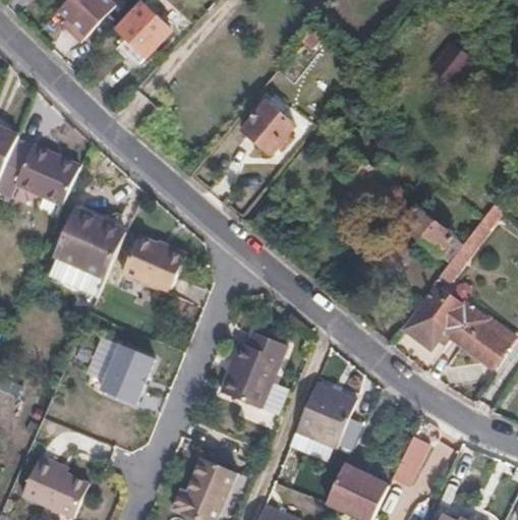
[(79,40),(116,2),(113,0),(64,0),(57,8),(72,25),(69,29),(79,40)]
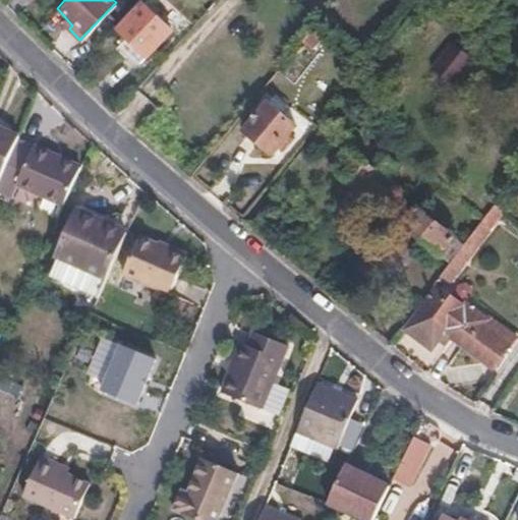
[(137,64),(169,32),(139,4),(116,30),(126,39),(118,47),(137,64)]
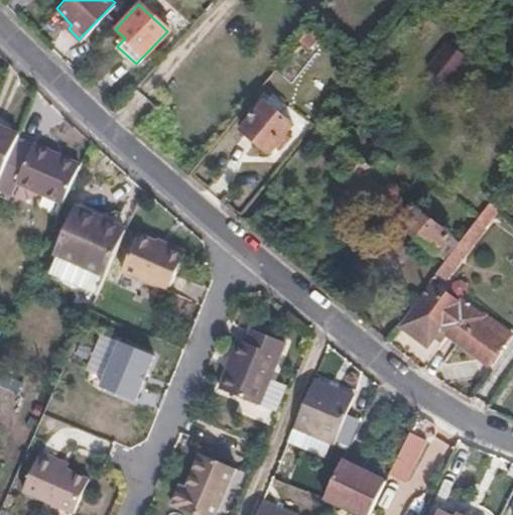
[(449,83),(468,59),(445,42),(426,67),(449,83)]
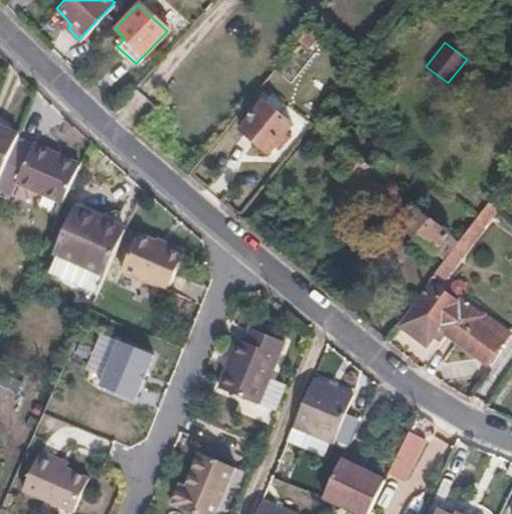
[(263,159),(288,131),(261,108),(236,135),(263,159)]
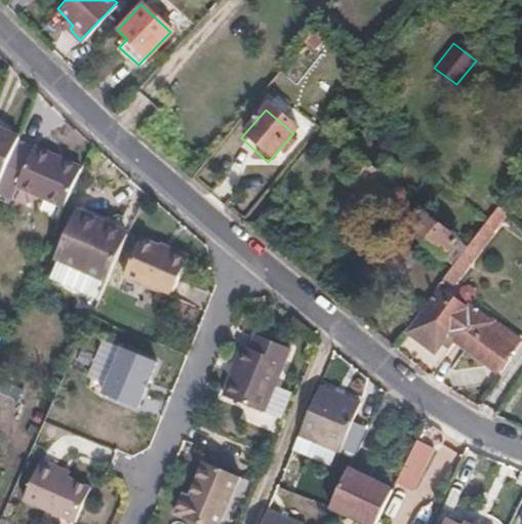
[(0,179),(17,139),(0,130),(0,179)]
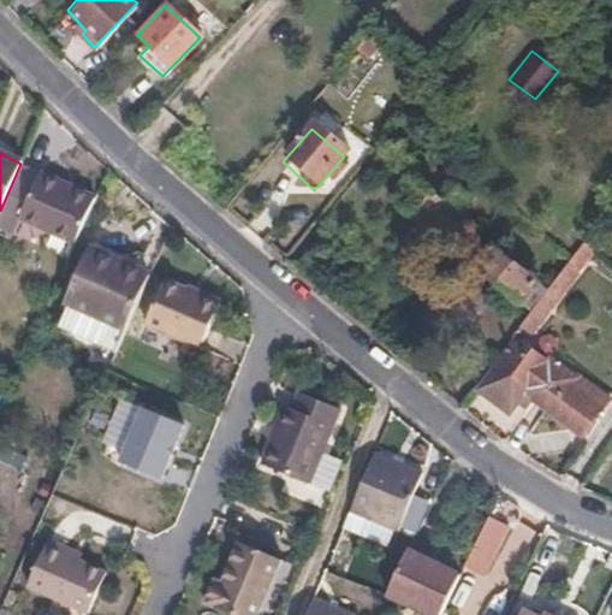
[(97,189),(61,172),(24,155),(21,164),(0,211),(0,218),(17,225),(24,208),(77,232),(97,189)]
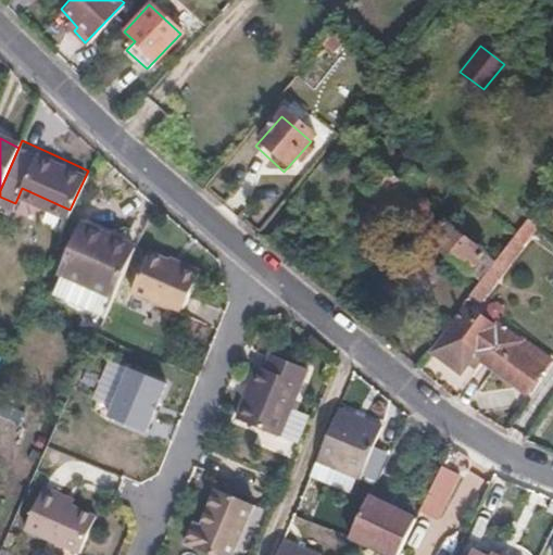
[(104,311),(136,241),(83,217),(52,288),(104,311)]
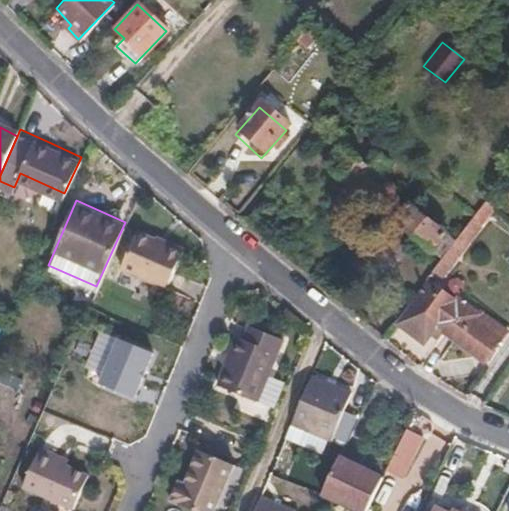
[(444,234),(409,203),(394,219),(430,251),(444,234)]
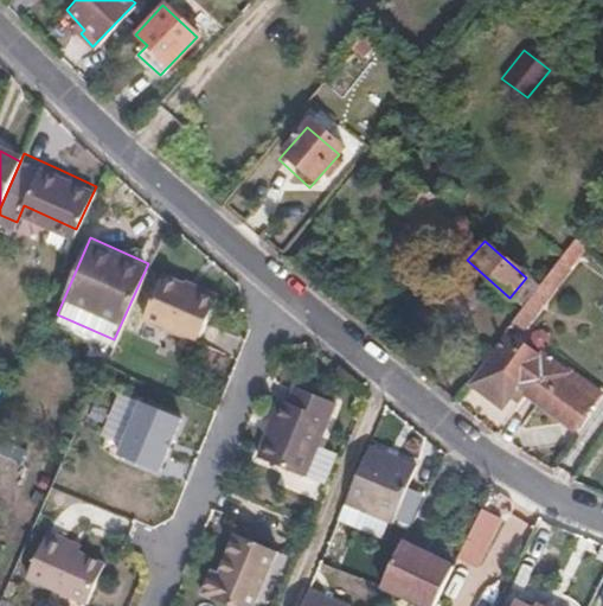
[(520,335),(583,250),(571,241),(507,325),(520,335)]
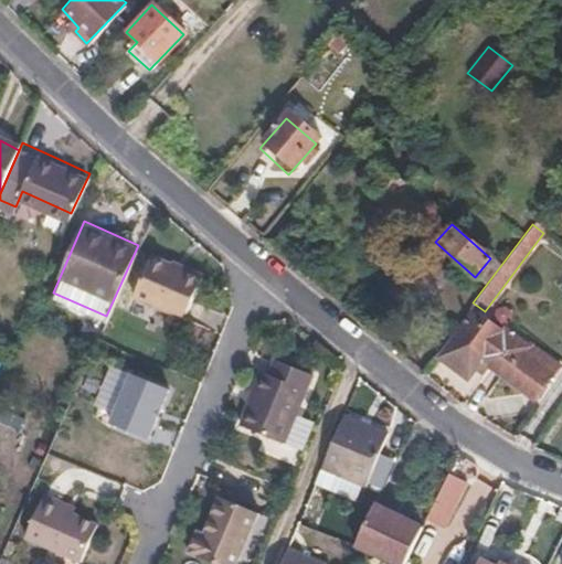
[(184,314),(201,273),(151,251),(135,290),(184,314)]
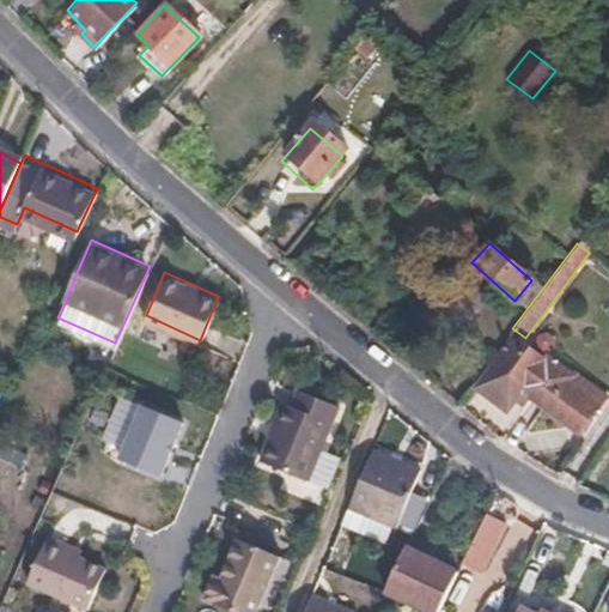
[(568,376),(542,357),(540,362),(511,340),(474,388),(505,412),(519,394),(572,436),(602,399),(584,385),(579,394),(564,383),(568,376)]
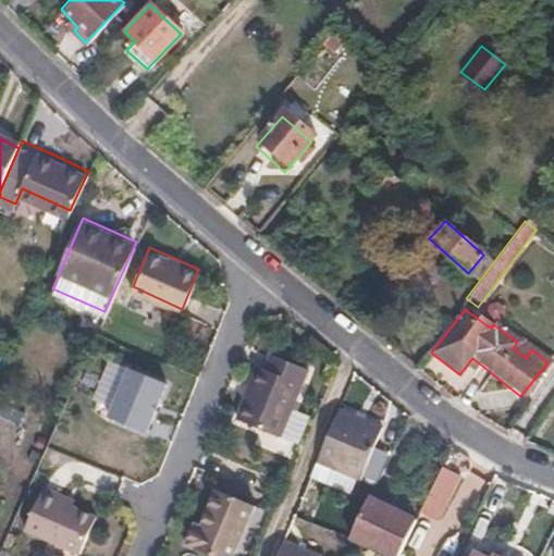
[(280,436),(308,369),(270,353),(263,369),(257,367),(236,419),(280,436)]
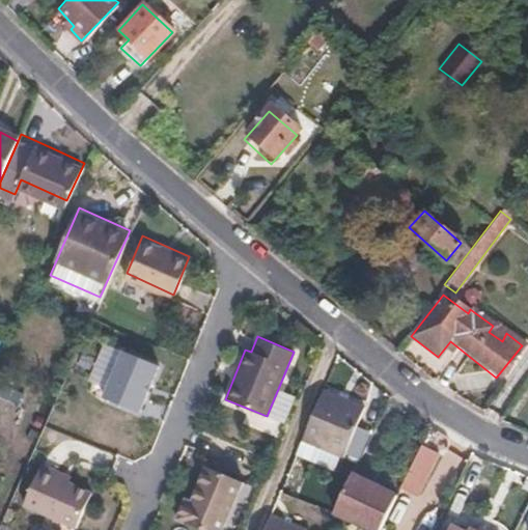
[(157,364),(121,351),(117,359),(102,396),(136,412),(154,374),(157,364)]
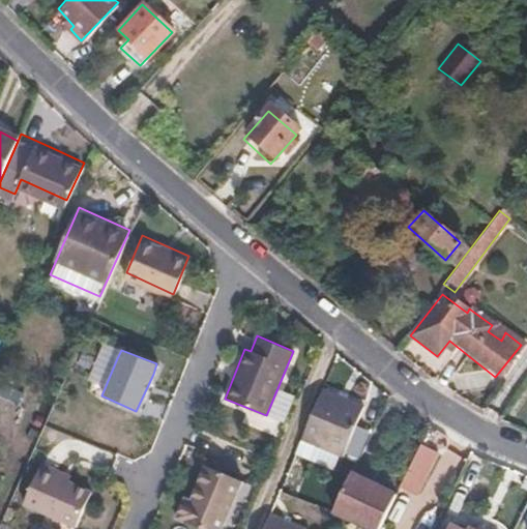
[(364,410),(325,392),(323,395),(302,441),(343,460),(364,410)]
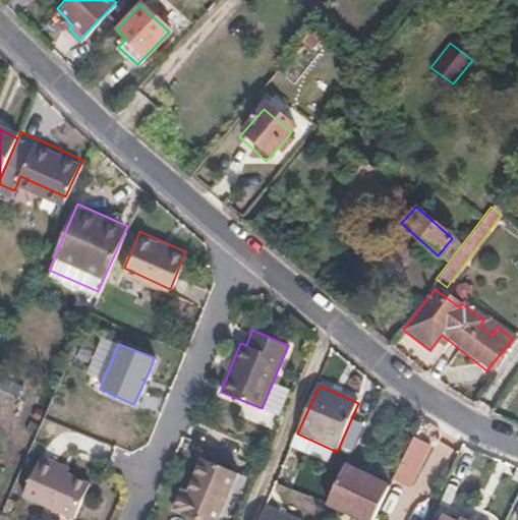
[(54,455),(59,431),(43,428),(39,452),(54,455)]
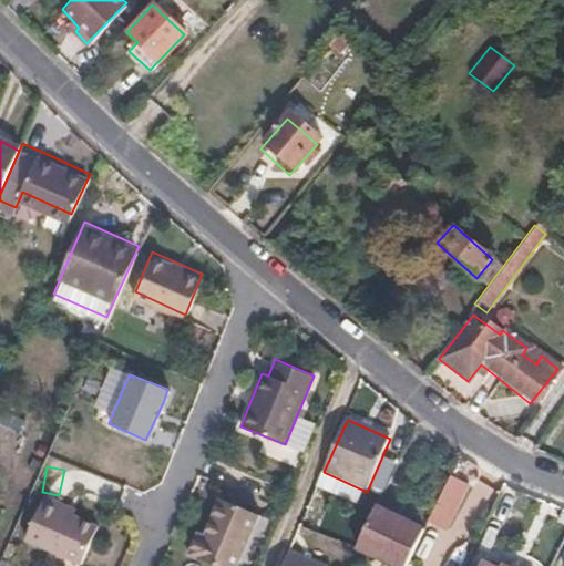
[(447,527),(468,485),(449,476),(428,517),(447,527)]
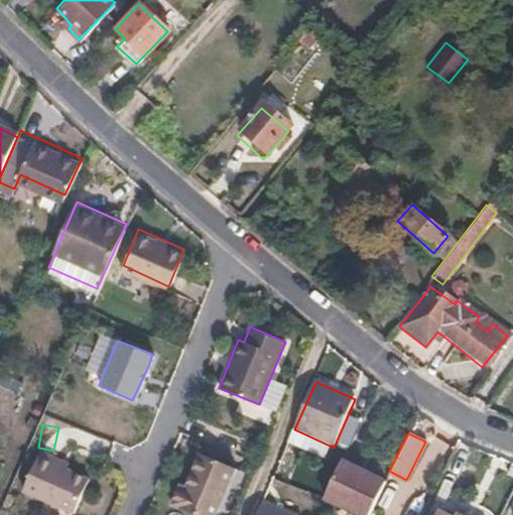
[(72,512),(87,478),(66,468),(68,463),(38,451),(21,490),(72,512)]
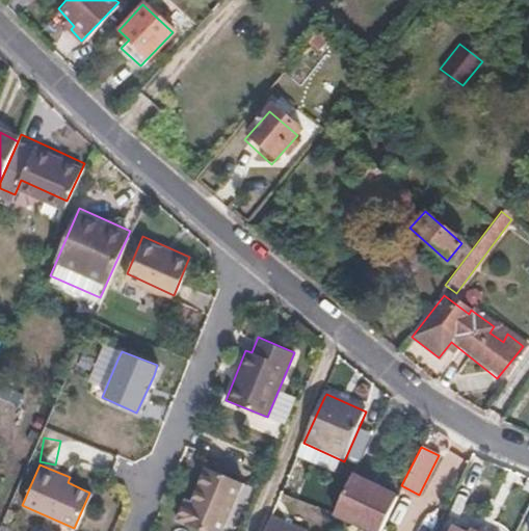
[(218,530),(241,481),(204,467),(189,500),(183,498),(175,519),(204,530),(218,530)]
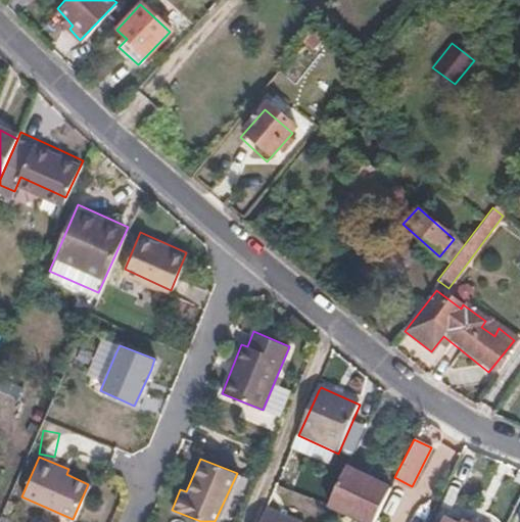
[(372,521),(390,485),(346,465),(329,505),(367,521),(372,521)]
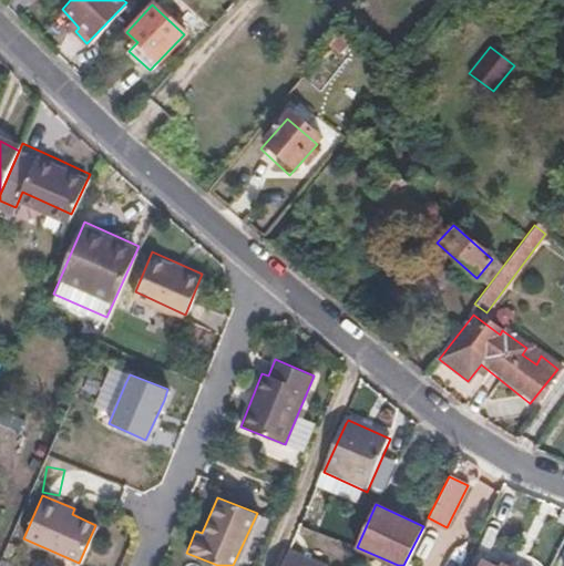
[(315,565),(301,559),(287,554),(282,565),(315,565)]
